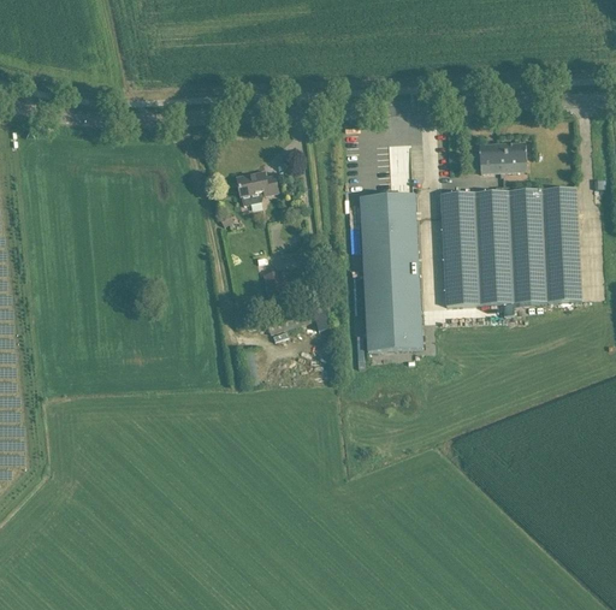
[(527,141),(480,143),(481,171),(511,170),(517,170),(517,161),(527,160),(527,141)]
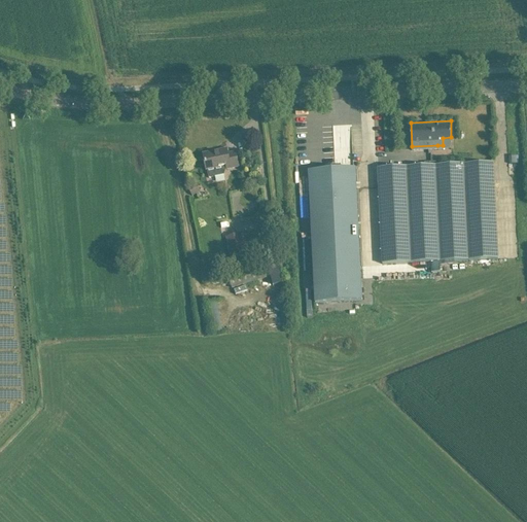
[(227,150),(226,145),(204,150),(207,166),(209,174),(224,171),(226,166),(239,163),(236,148),(227,150)]
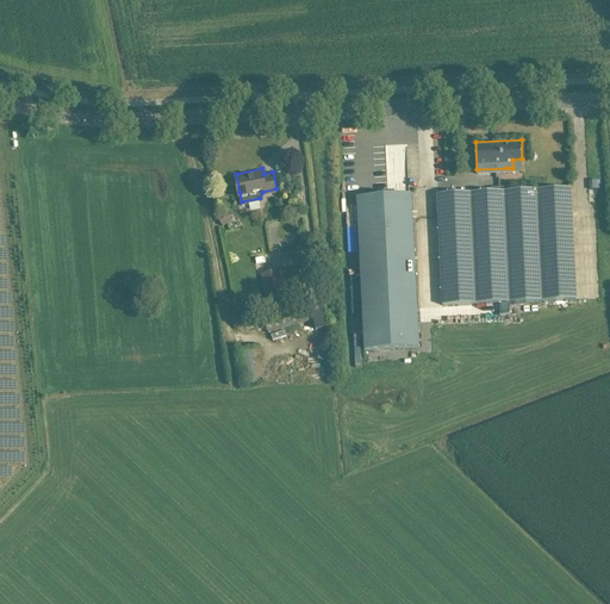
[(346,181),(340,181),(347,346),(353,346),(365,346),(418,342),(418,328),(423,327),(419,271),(415,271),(411,190),(377,191),(377,179),(346,181)]
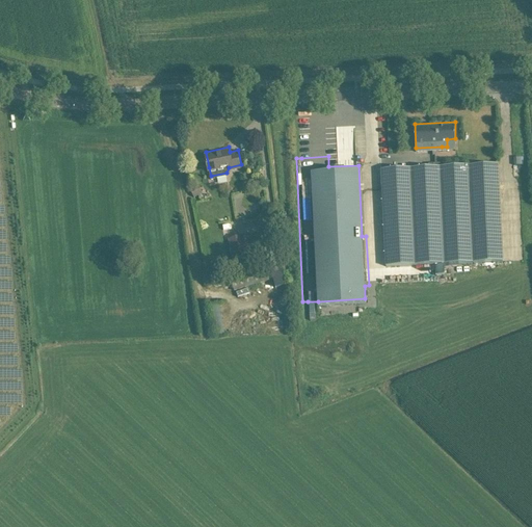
[(443,163),(442,159),(429,160),(429,164),(381,166),(386,262),(435,260),(435,270),(445,270),(444,260),(503,258),(498,160),(443,163)]
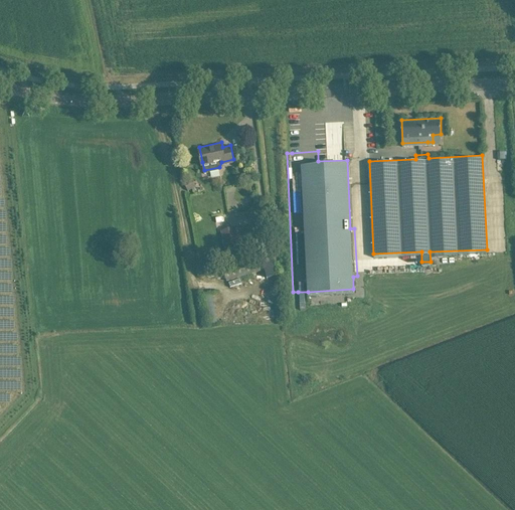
[(188,187),(196,183),(192,175),(184,180),(188,187)]
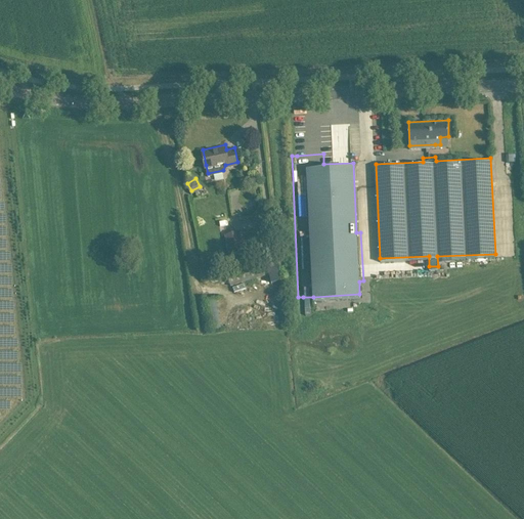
[(245,258),(244,254),(248,253),(244,227),(225,230),(229,256),(231,256),(232,261),(245,258)]
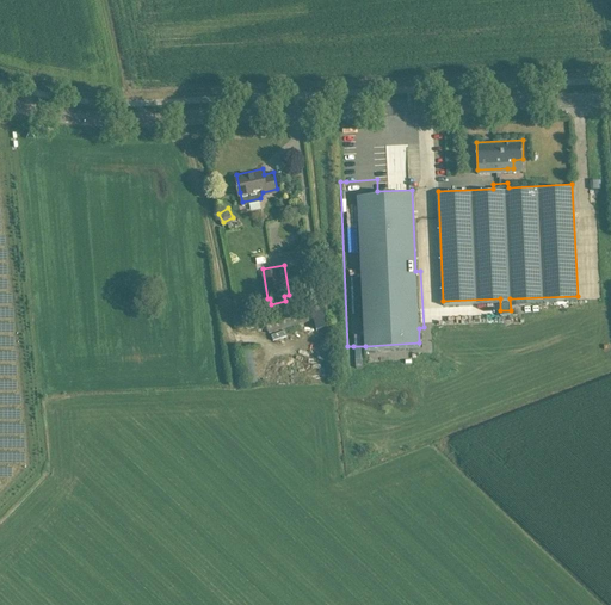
[(302,320),(314,316),(318,325),(327,322),(327,319),(321,301),(315,302),(297,308),(266,318),(270,331),(302,320)]
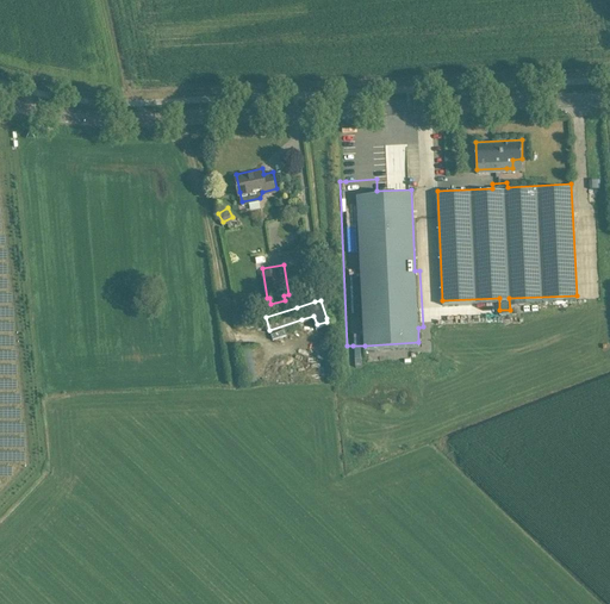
[(251,343),(242,346),(251,379),(261,377),(251,343)]
